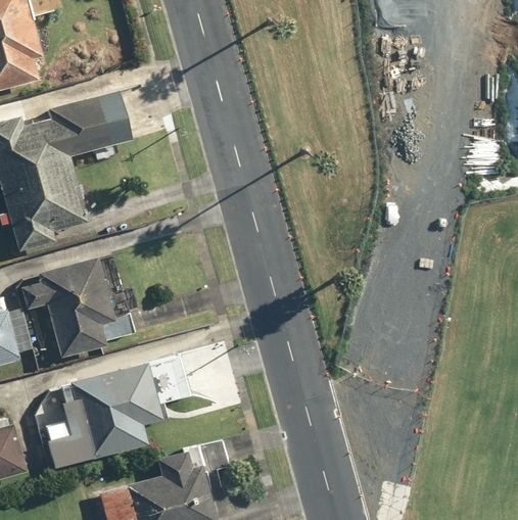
[(36,59),(43,56),(33,17),(56,11),(52,0),(0,0),(0,90),(41,79),(36,59)]
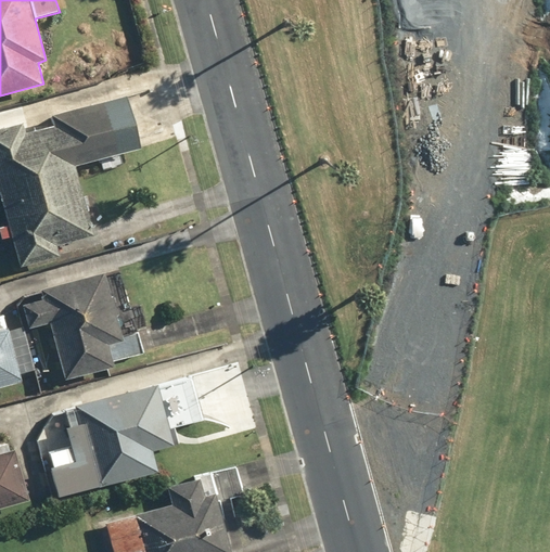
[(0,201),(21,269),(65,256),(62,242),(94,232),(76,169),(137,151),(120,97),(0,132),(0,201)]
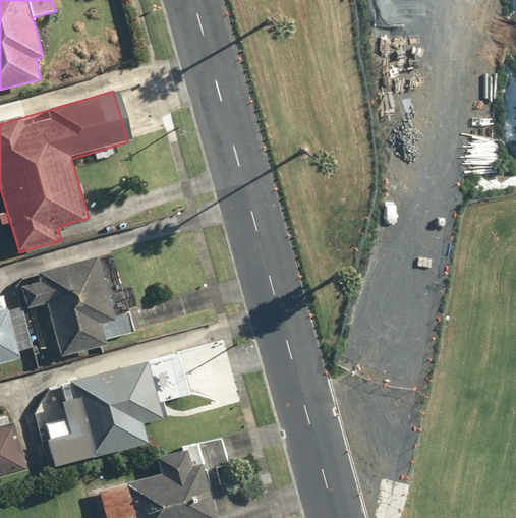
[(102,253),(37,270),(39,276),(16,281),(23,308),(46,302),(59,354),(111,342),(106,322),(118,319),(102,253)]
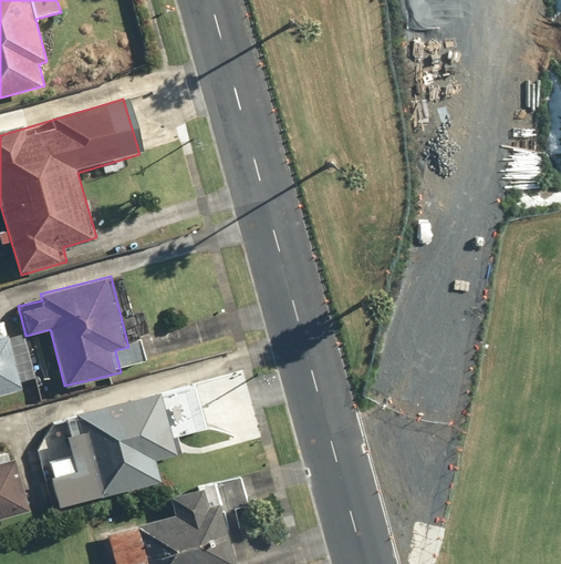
[(9,330),(0,331),(0,392),(22,387),(9,330)]
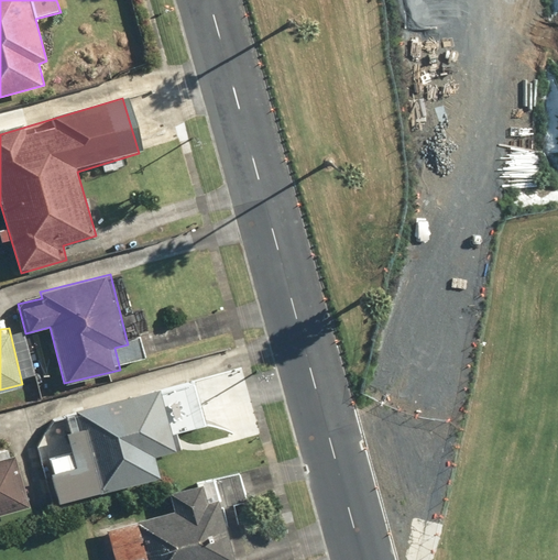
[(48,475),(56,509),(163,483),(157,462),(181,456),(176,441),(205,434),(192,382),(67,413),(72,431),(64,434),(73,469),(48,475)]
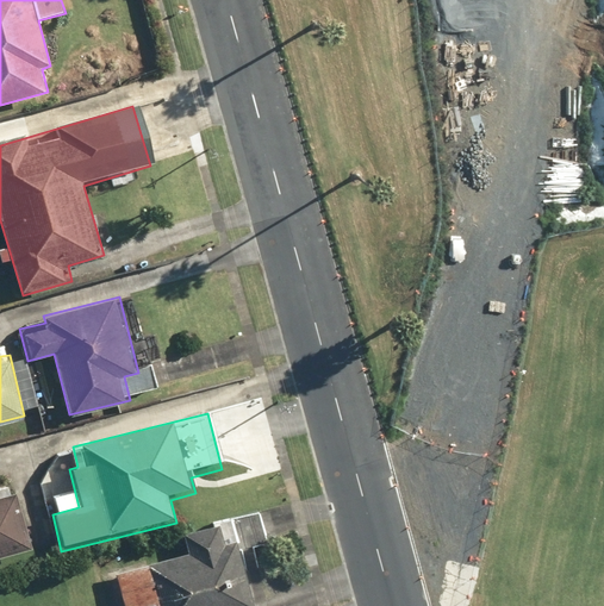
[(17,491),(0,495),(0,557),(32,549),(17,491)]
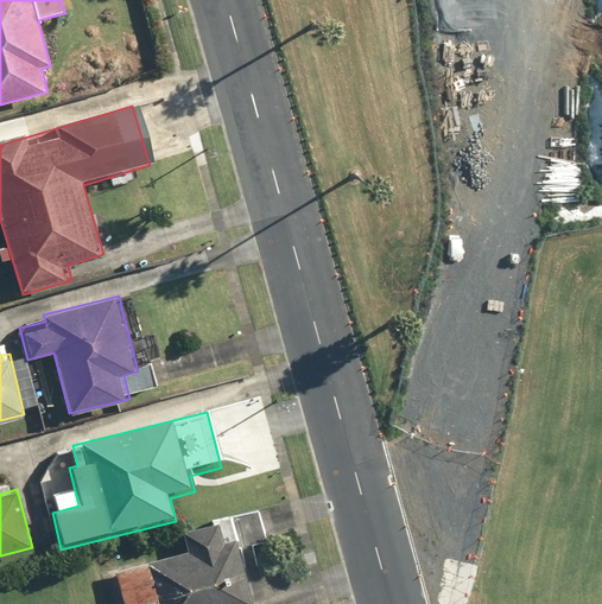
[(208,517),(209,522),(182,529),(187,550),(115,567),(124,603),(255,603),(233,512),(208,517)]
